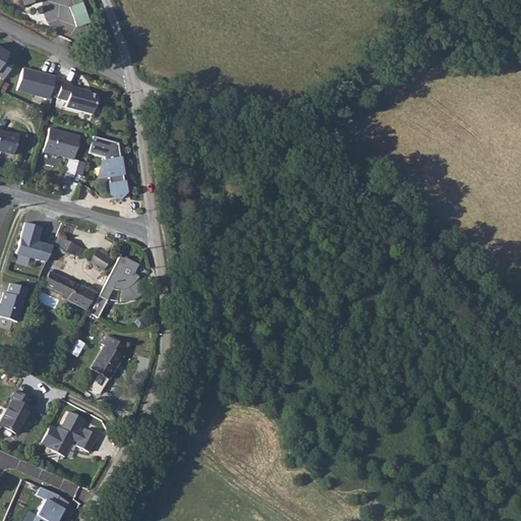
[(71,7),(78,26),(91,22),(82,0),(73,0),(75,5),(71,7)]
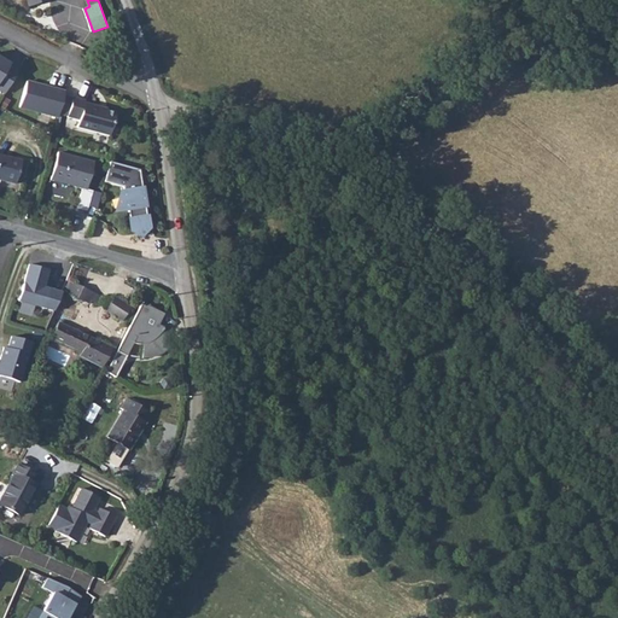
[(0,89),(5,93),(18,73),(10,66),(10,64),(0,57),(0,89)]
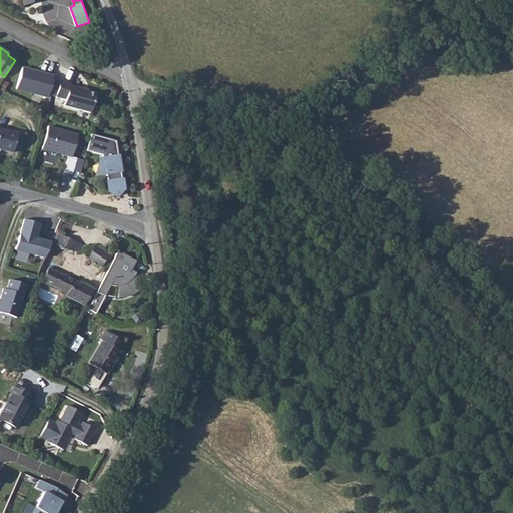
[(54,75),(22,67),(17,88),(49,96),(54,75)]
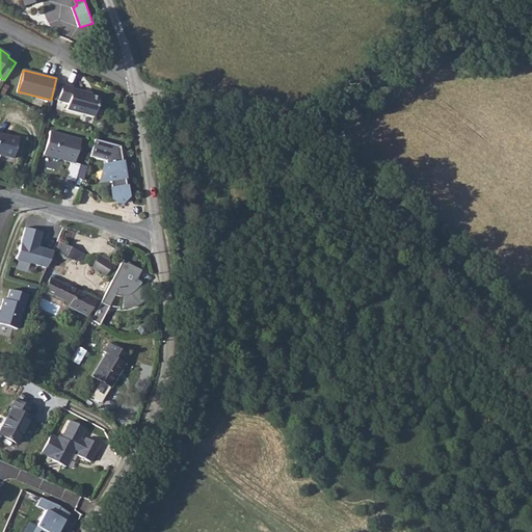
[(71,86),(60,83),(55,100),(65,103),(63,109),(91,117),(97,98),(90,97),(83,95),(84,92),(71,88),(71,86)]
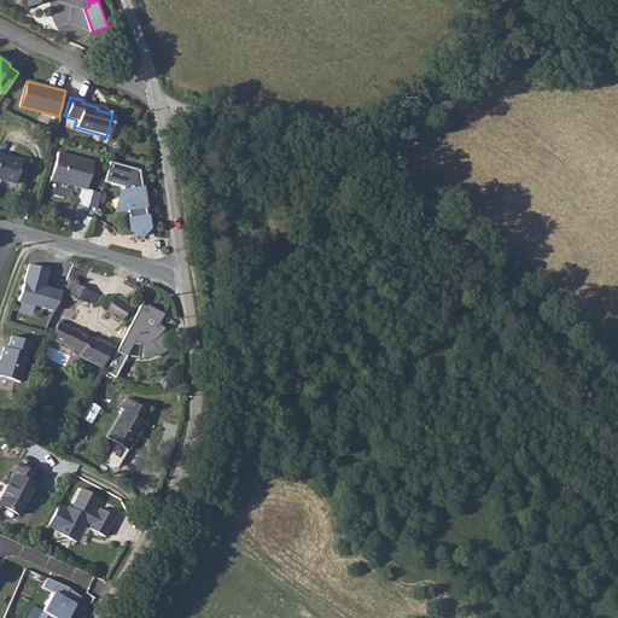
[(57,152),(50,180),(82,188),(76,208),(87,210),(92,190),(86,188),(93,161),(57,152)]
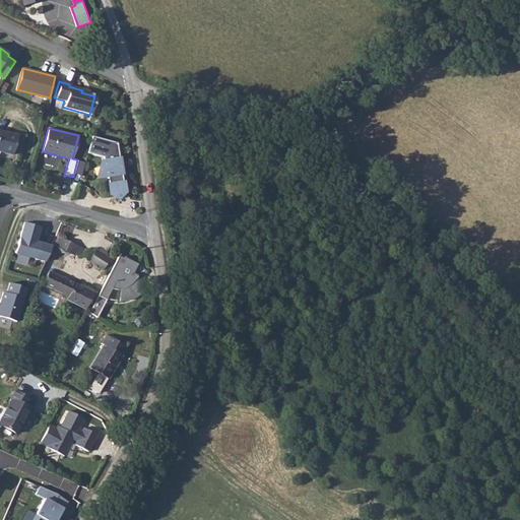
[(0,150),(12,154),(18,136),(0,130),(0,150)]
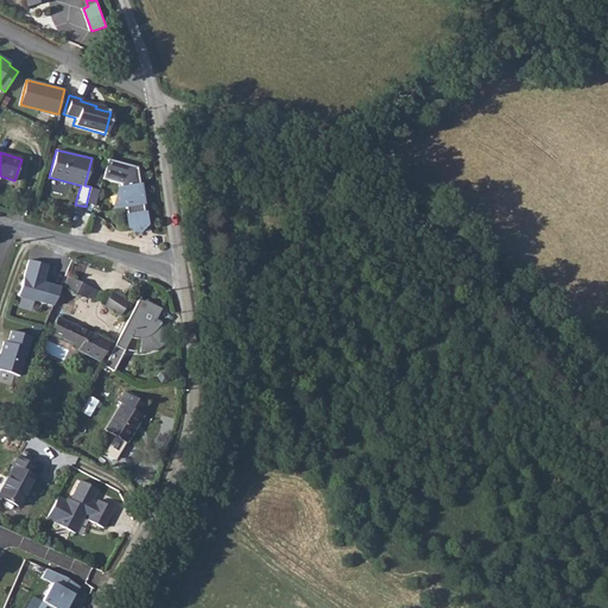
[(139,166),(109,159),(105,178),(124,183),(131,228),(141,234),(149,226),(139,166)]
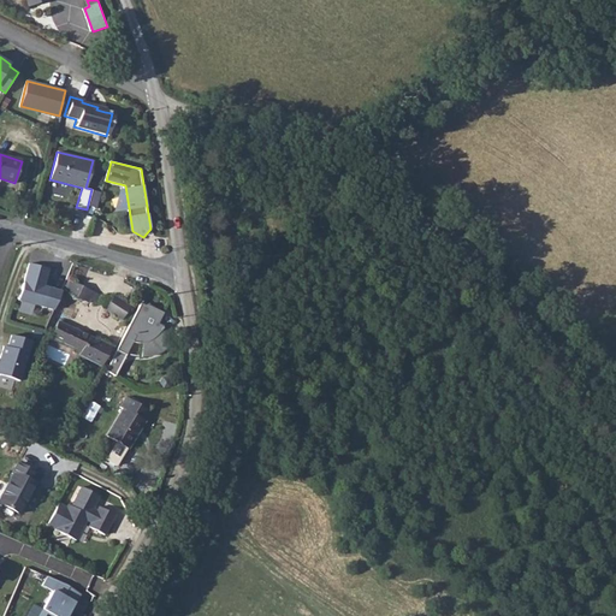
[(227,178),(213,187),(220,196),(235,187),(227,178)]
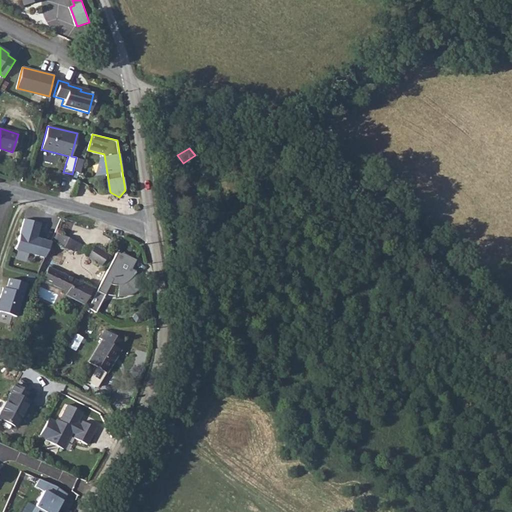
[(41,223),(24,218),(15,248),(19,250),(30,253),(45,257),(52,241),(42,238),(41,240),(36,239),(41,223)]
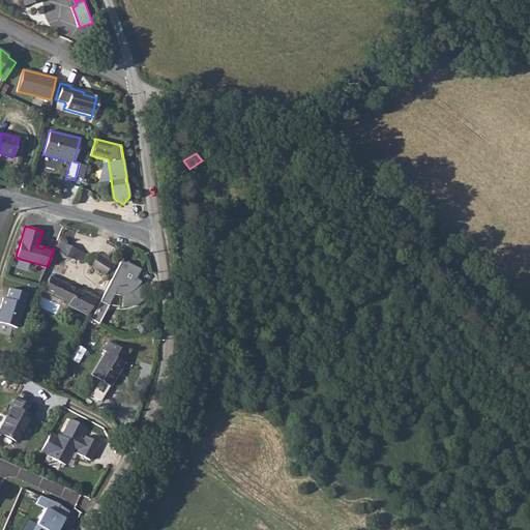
[(86,254),(60,242),(56,252),(77,260),(78,258),(83,260),(86,254)]
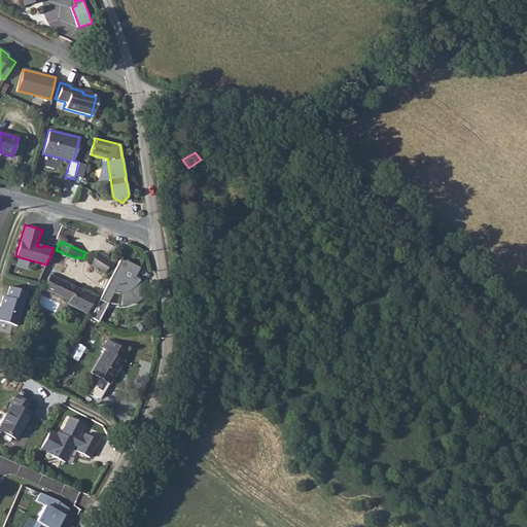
[(111,264),(97,254),(90,266),(104,275),(111,264)]
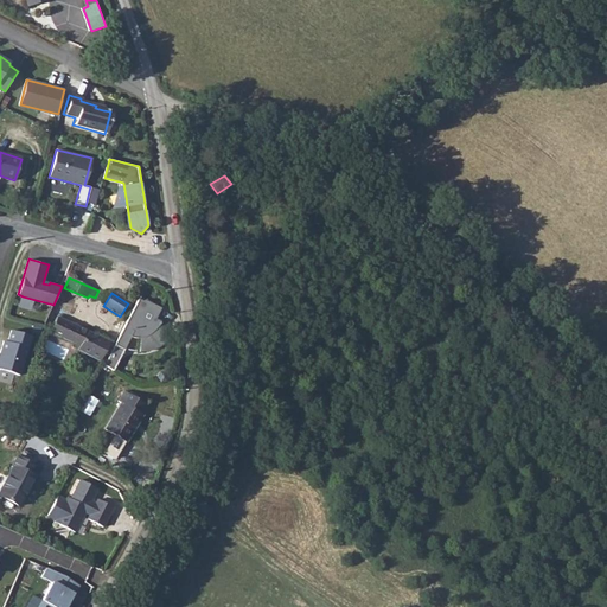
[(36,300),(23,296),(19,306),(32,310),(36,300)]
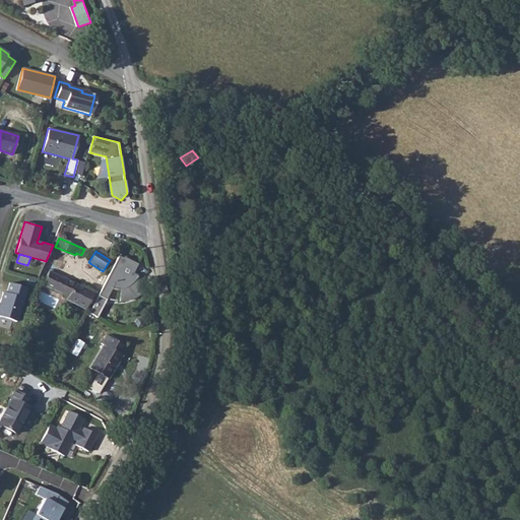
[(120,256),(100,296),(108,300),(113,289),(115,289),(118,289),(120,289),(120,302),(126,302),(135,300),(143,295),(149,288),(135,272),(139,264),(125,257),(125,258),(120,256)]
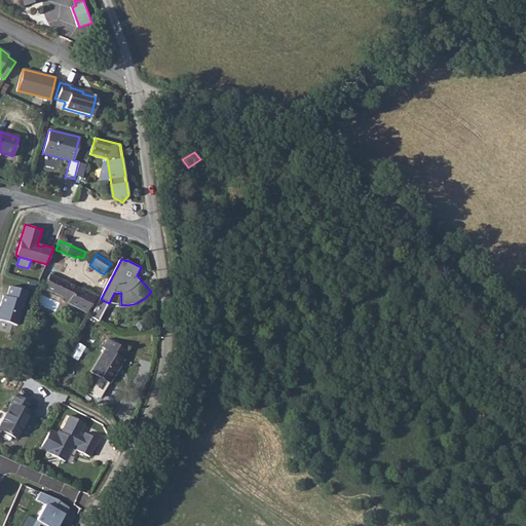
[(90,312),(99,296),(52,273),(45,287),(73,300),(71,303),(90,312)]
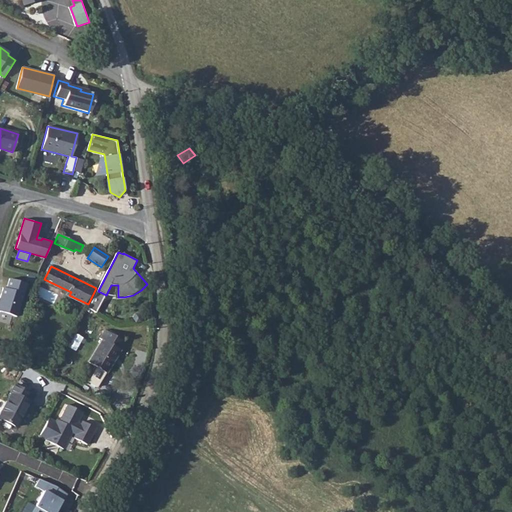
[(26,283),(9,279),(6,289),(3,288),(0,298),(0,311),(16,316),(26,283)]
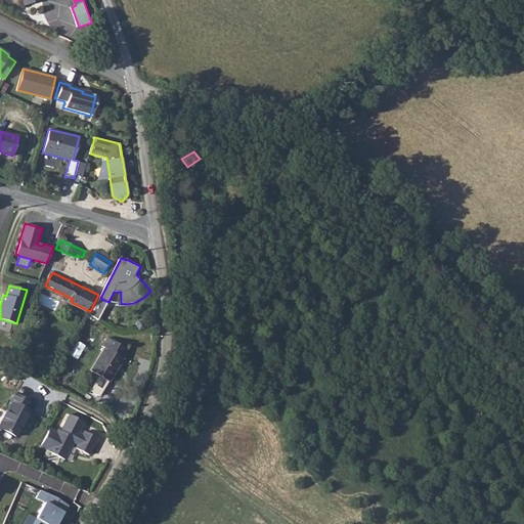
[(108,302),(100,298),(91,315),(99,319),(108,302)]
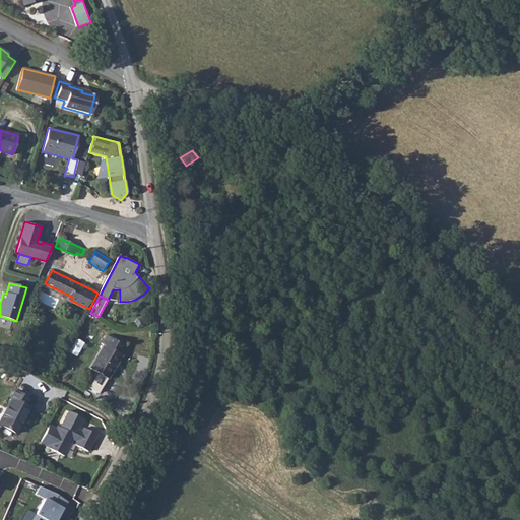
[(121,354),(126,346),(106,335),(102,343),(104,344),(90,368),(111,379),(124,355),(121,354)]
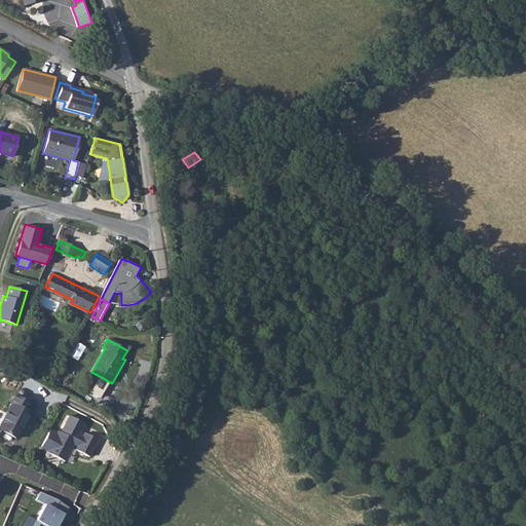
[(0,424),(0,429),(17,439),(32,412),(28,410),(32,403),(14,393),(9,403),(11,404),(0,424)]
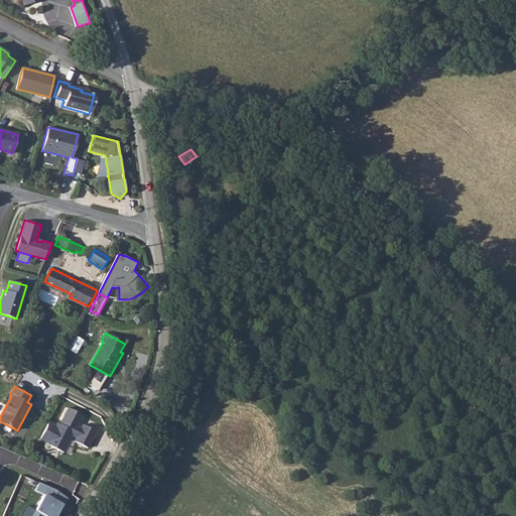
[(49,426),(39,443),(46,447),(45,448),(62,459),(72,441),(76,443),(74,447),(87,455),(96,438),(83,430),(81,434),(78,432),(84,421),(69,413),(59,429),(57,428),(55,430),(49,426)]
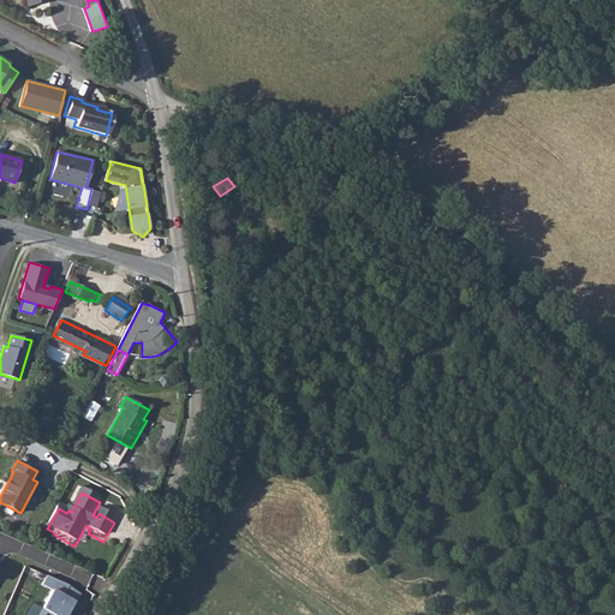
[(69,585),(47,575),(42,585),(53,590),(37,614),(65,614),(73,602),(63,596),(69,585)]
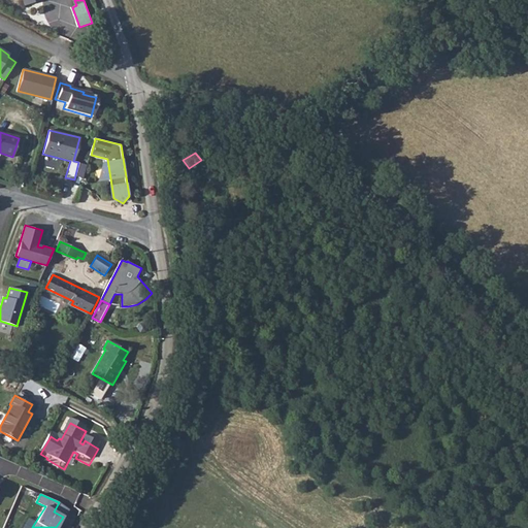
[(23,527),(31,527),(36,520),(29,517),(23,527)]
